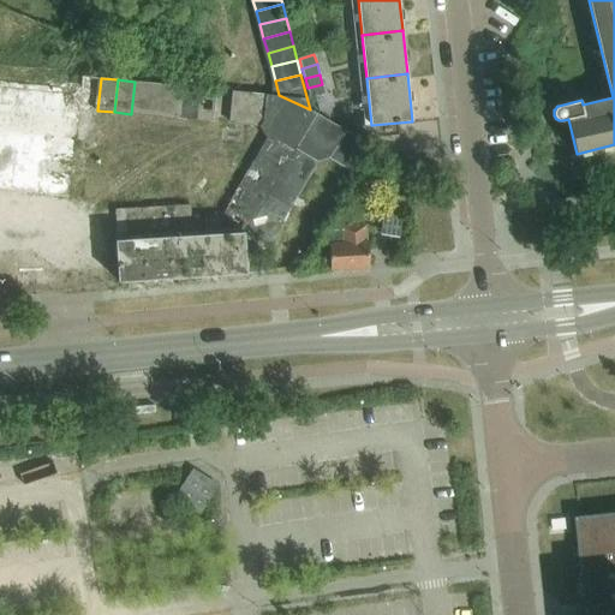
[(131,114),(148,115),(151,83),(135,82),(131,114)]
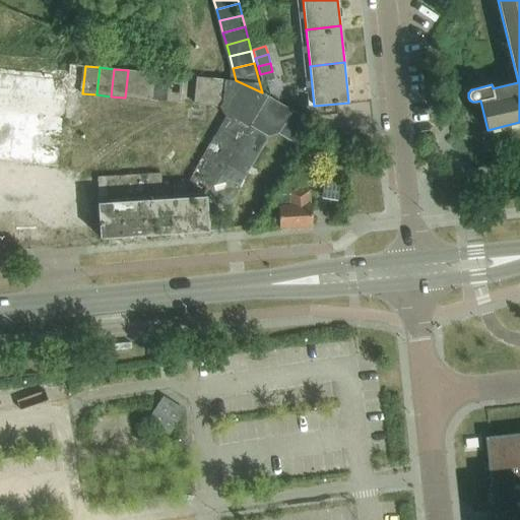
[(125,98),(139,99),(142,72),(128,70),(125,98)]
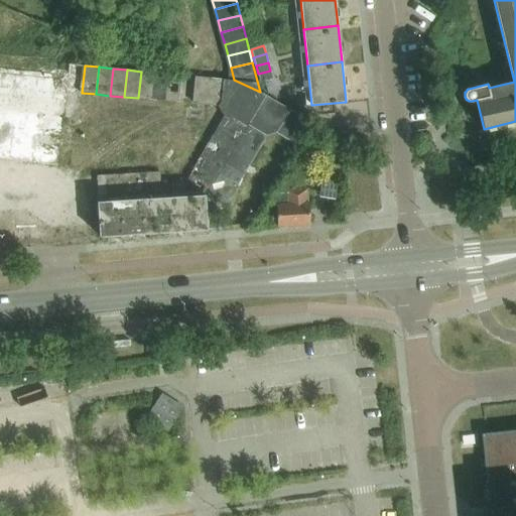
[(273,79),(270,71),(258,74),(260,82),(273,79)]
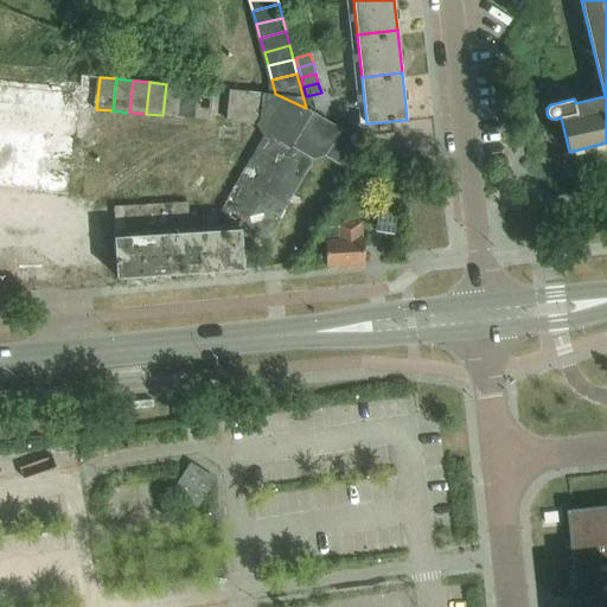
[(163,115),(179,117),(183,85),(166,84),(163,115)]
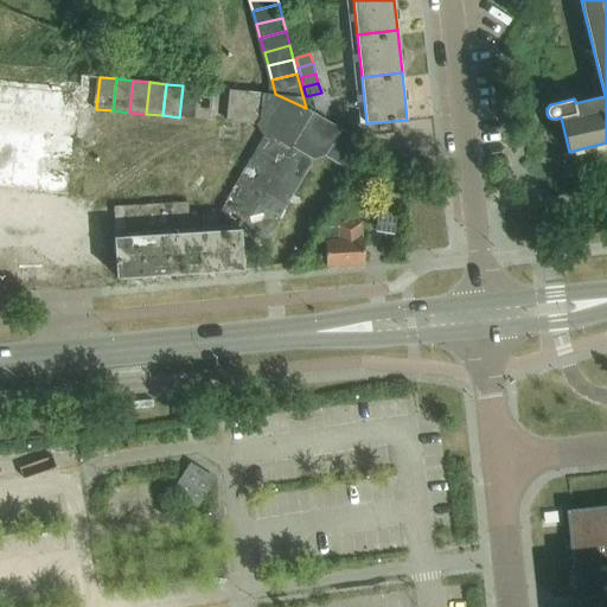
[(179,117),(196,119),(199,87),(183,85),(179,117)]
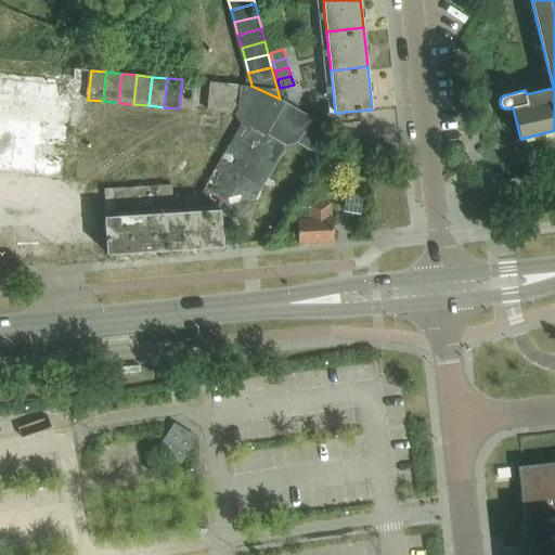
[(179,108),(194,111),(197,81),(182,79),(179,108)]
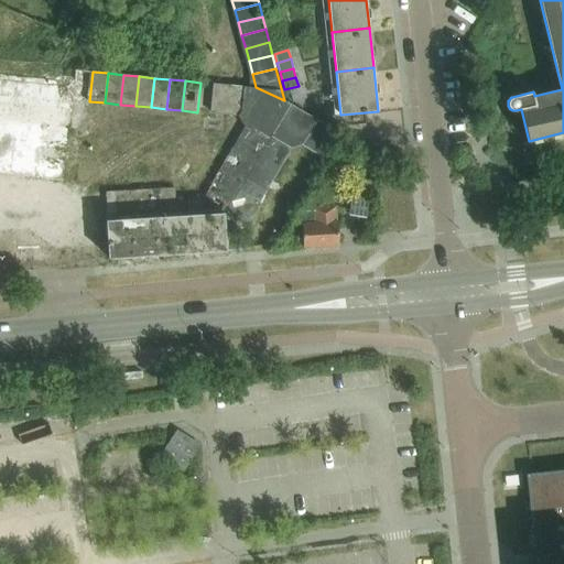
[(212,112),(226,115),(229,85),(215,84),(212,112)]
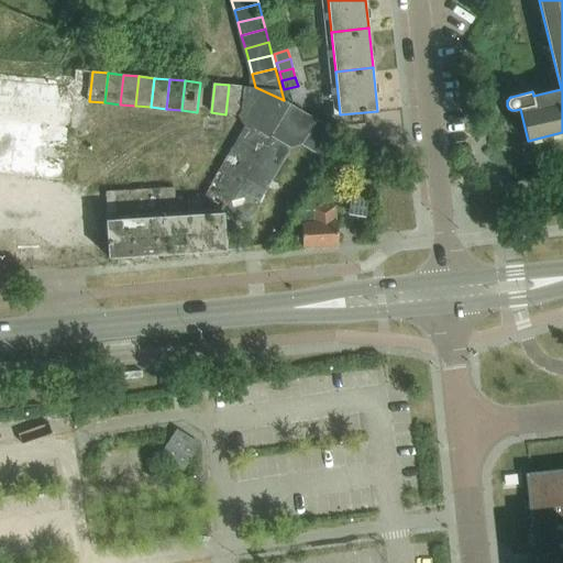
[(229,85),(225,114),(239,117),(241,112),(243,86),(229,85)]
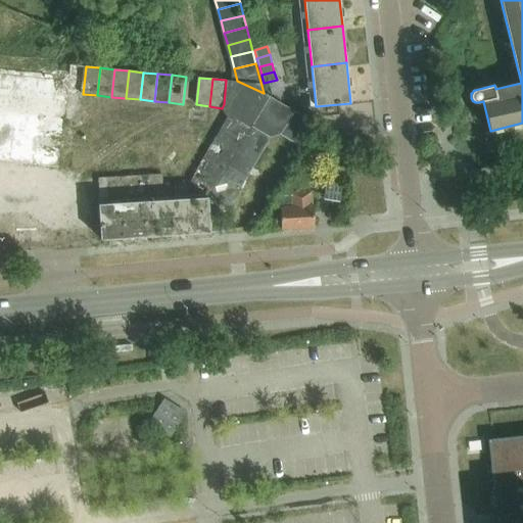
[(222,108),(232,119),(235,119),(253,129),(272,98),(264,93),(237,81),(232,81),(226,80),(224,104),(222,108)]
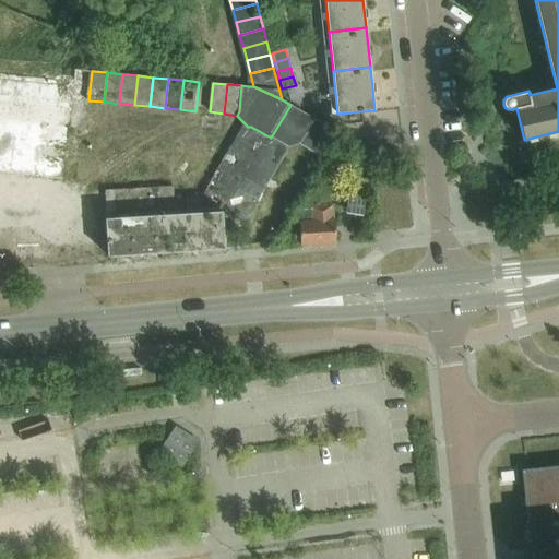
[(302,144),(317,121),(290,105),(271,138),(270,139),(289,151),(302,144)]
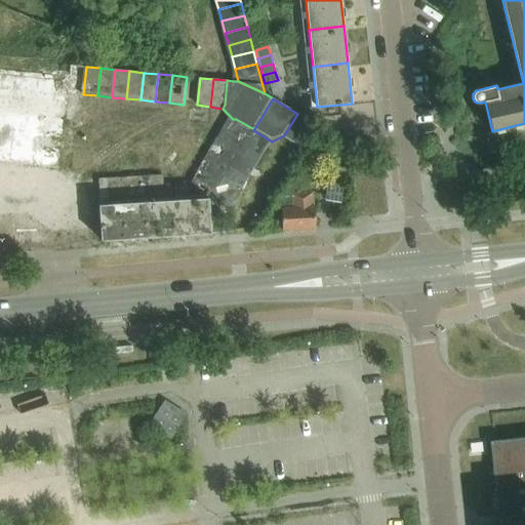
[(308,120),(297,114),(284,135),(294,143),(308,120)]
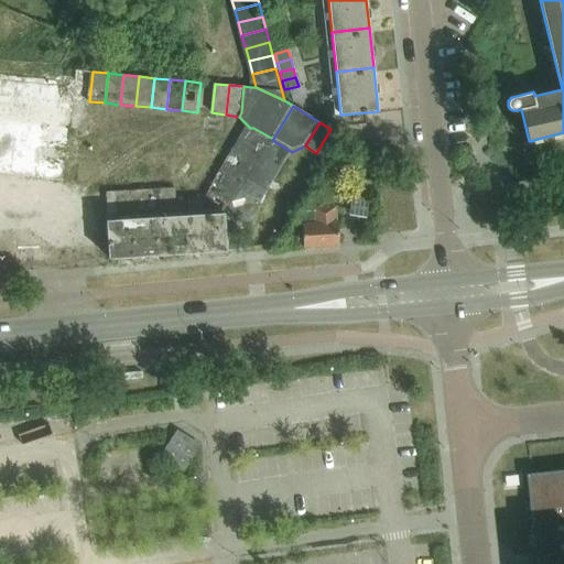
[(266,151),(272,140),(273,139),(253,128),(250,128),(243,138),(266,151)]
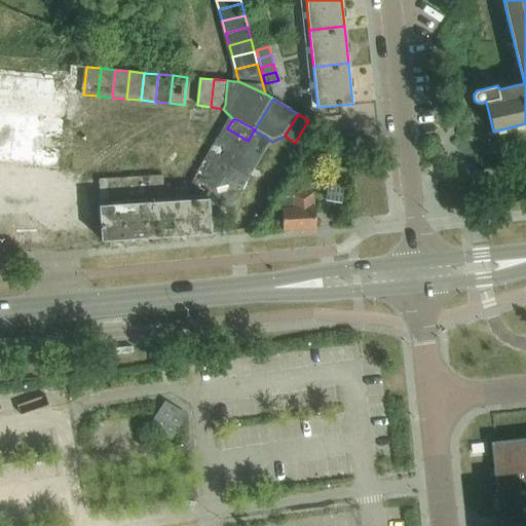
[(318,126),(308,120),(295,143),(305,149),(318,126)]
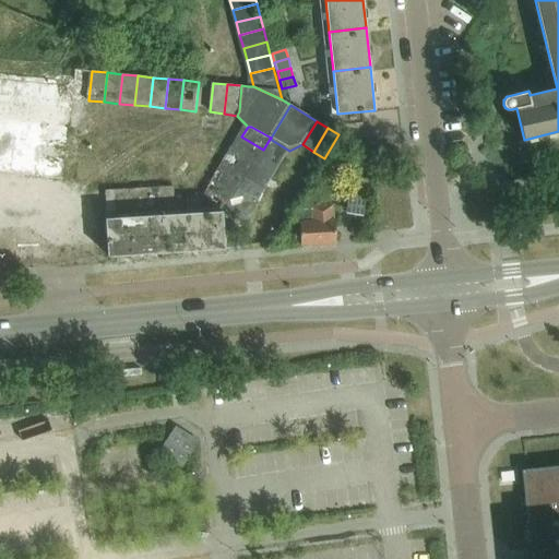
[(256,163),(258,161),(263,150),(241,137),(233,150),(256,163)]
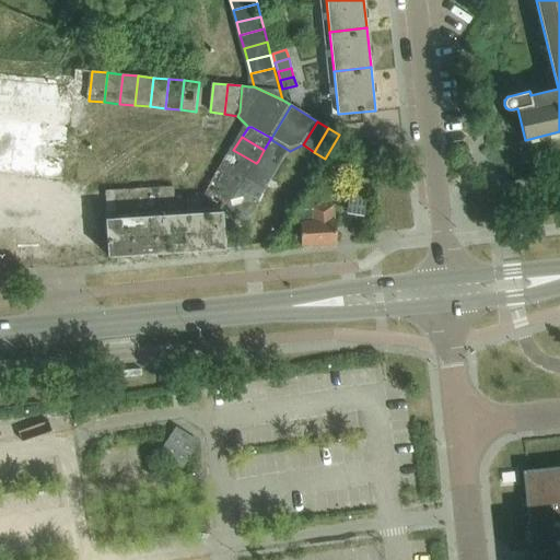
[(270,139),(264,150),(283,161),(290,151),(270,139)]
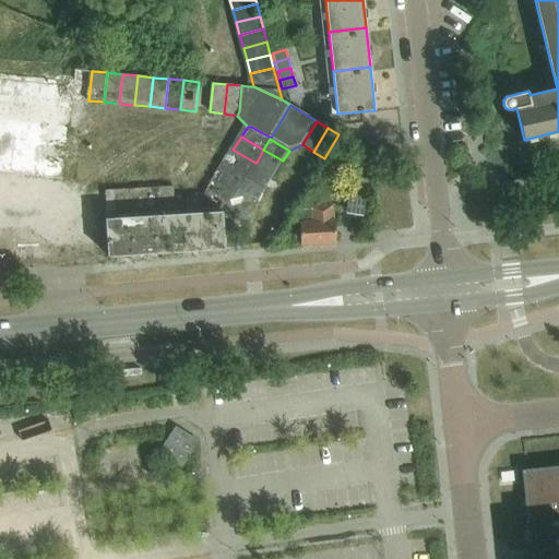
[(251,171),(256,163),(233,150),(225,162),(249,175),(251,171)]
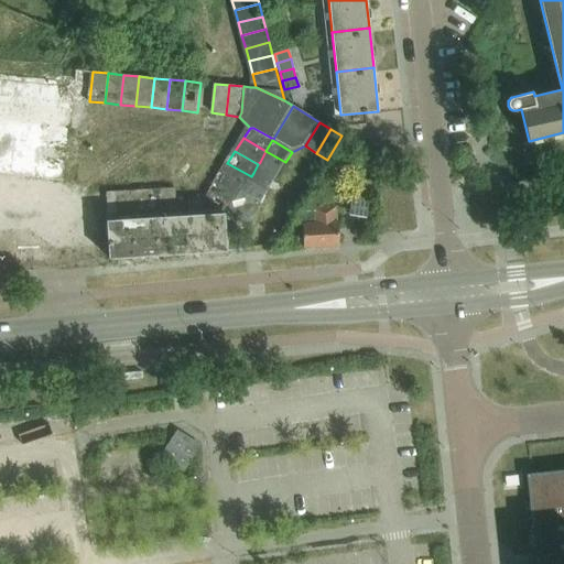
[(280,173),(285,162),(266,151),(260,162),(280,173)]
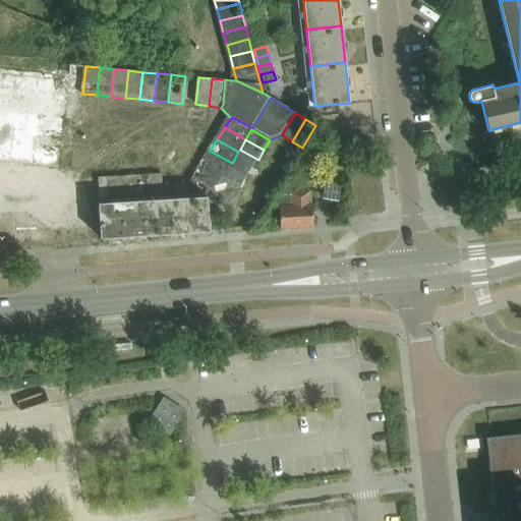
[(252,170),(258,160),(240,150),(238,152),(234,160),(252,170)]
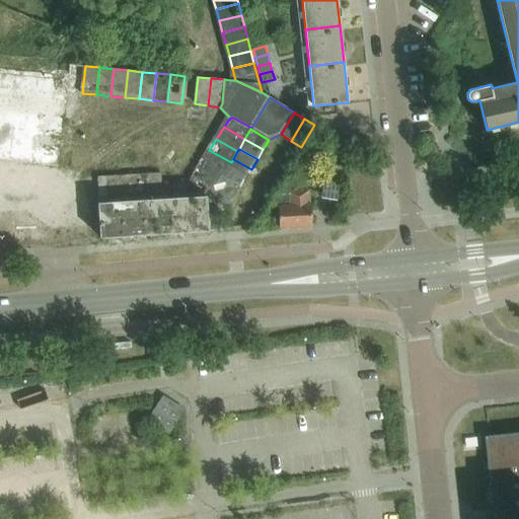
[(227,169),(231,162),(209,150),(202,161),(224,174),(227,169)]
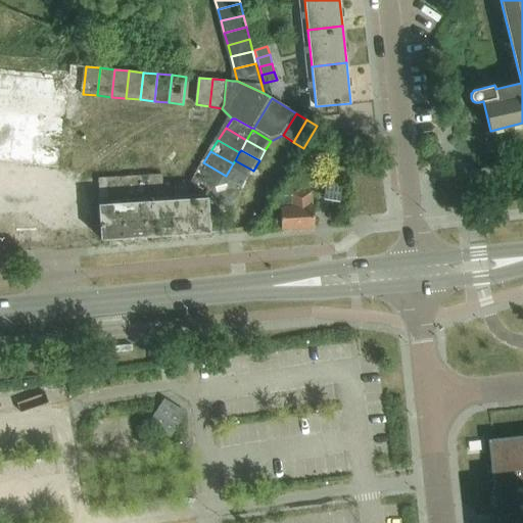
[(247,181),(253,171),(235,160),(233,163),(229,171),(247,181)]
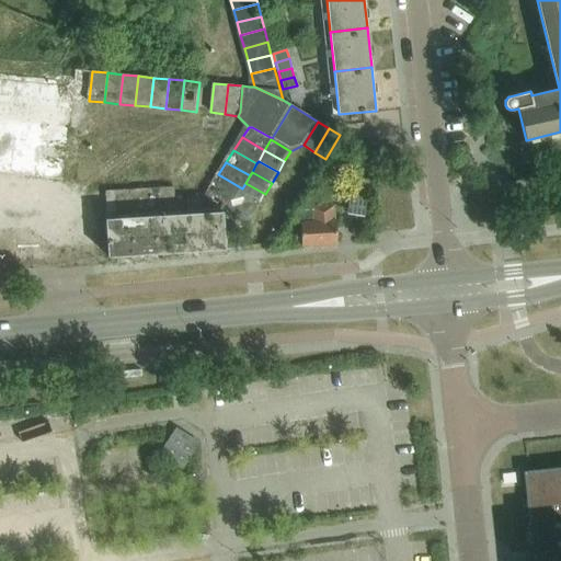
[(239,193),(242,189),(218,174),(210,186),(235,201),(239,193)]
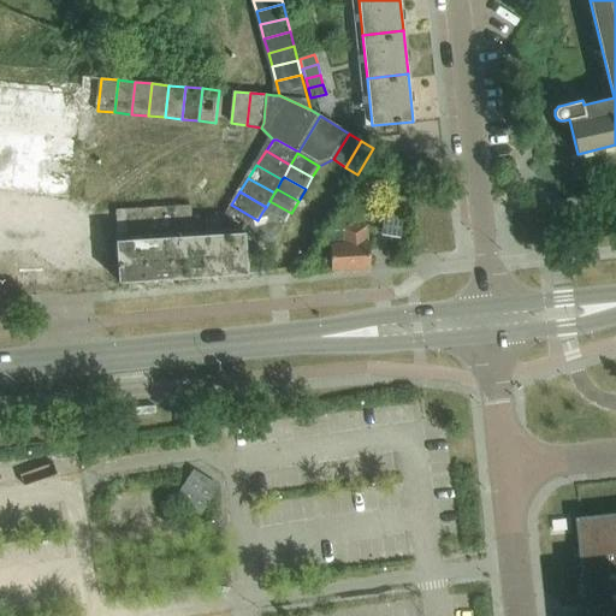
[(284,225),(291,213),(270,201),(266,207),(262,212),(284,225)]
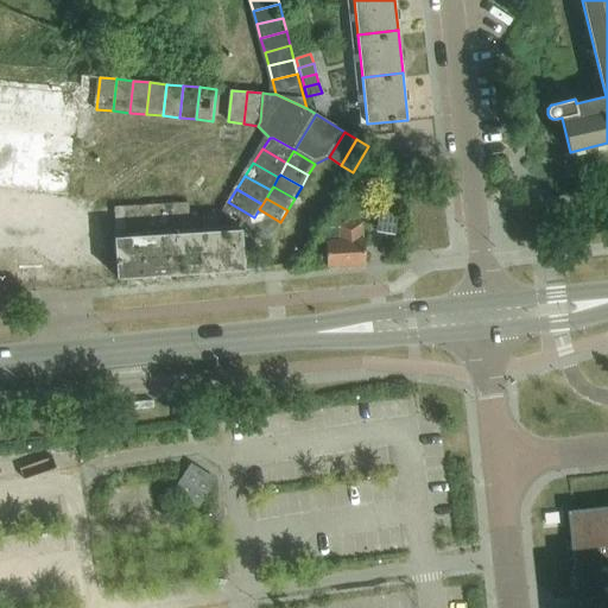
[(252,221),(254,217),(228,202),(220,215),(246,233),(252,221)]
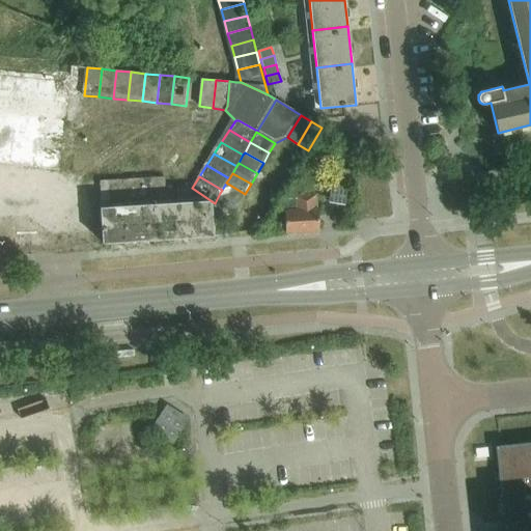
[(215,203),(192,188),(177,189),(178,202),(167,203),(166,177),(150,178),(152,204),(140,205),(128,206),(115,207),(102,208),(101,208),(103,244),(223,234),(222,207),(215,203)]
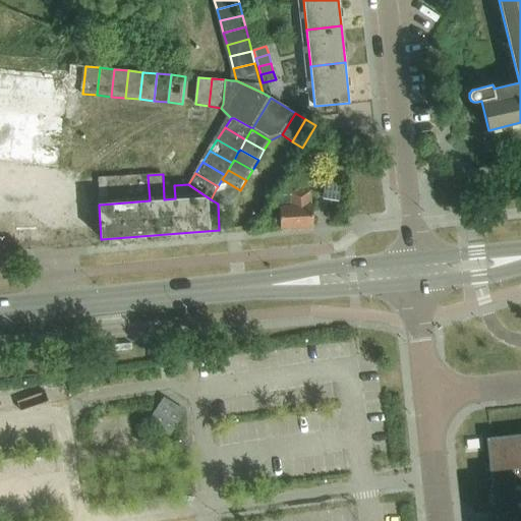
[(148,175),(135,176),(137,201),(150,200),(148,175)]
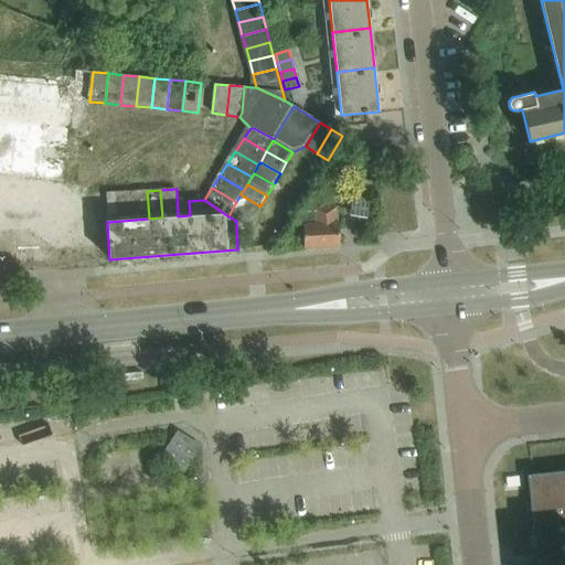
[(136,220),(149,219),(147,191),(134,192),(136,220)]
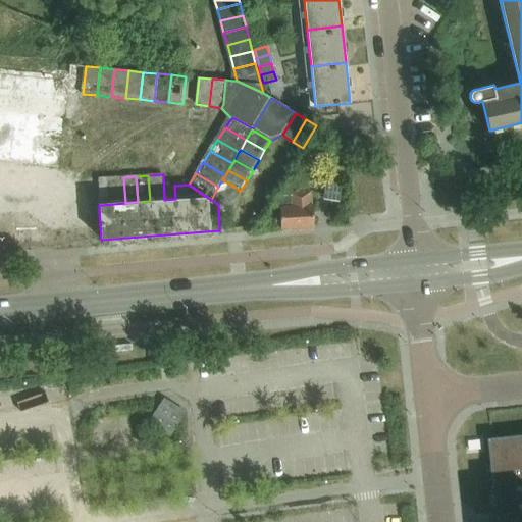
[(113,204),(125,203),(123,177),(111,178),(113,204)]
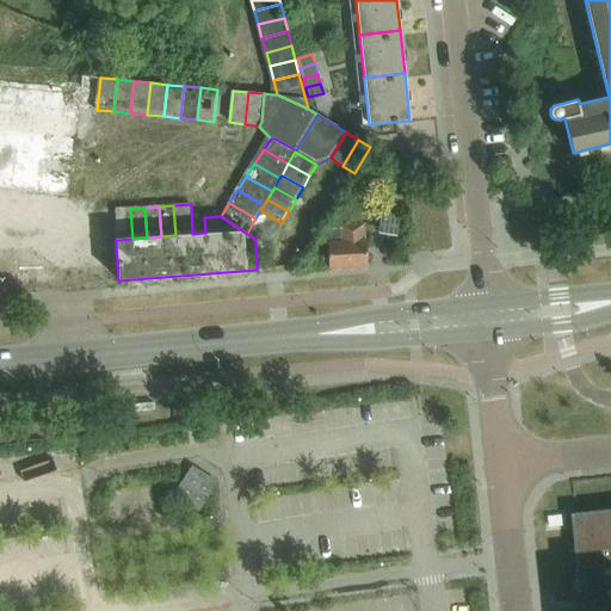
[(116,210),(117,240),(133,239),(130,209),(116,210)]
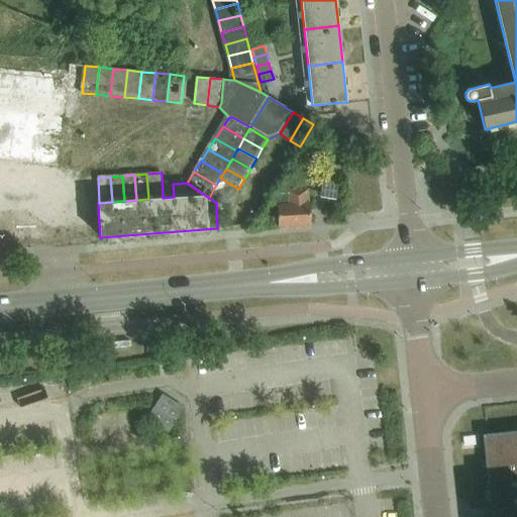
[(232,199),(238,189),(220,178),(216,185),(214,188),(232,199)]
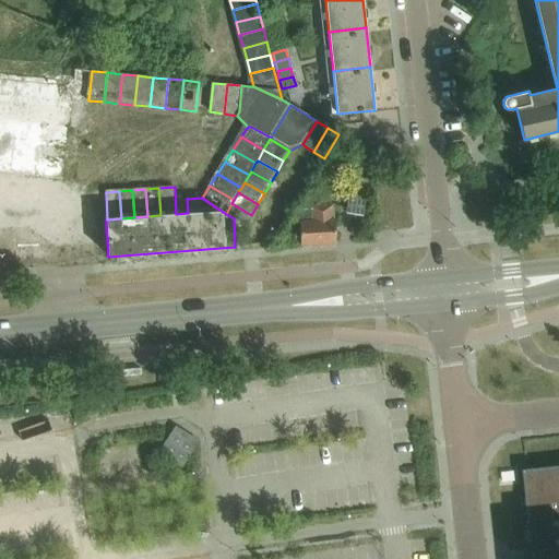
[(245,226),(251,215),(232,203),(226,214),(234,218),(245,226)]
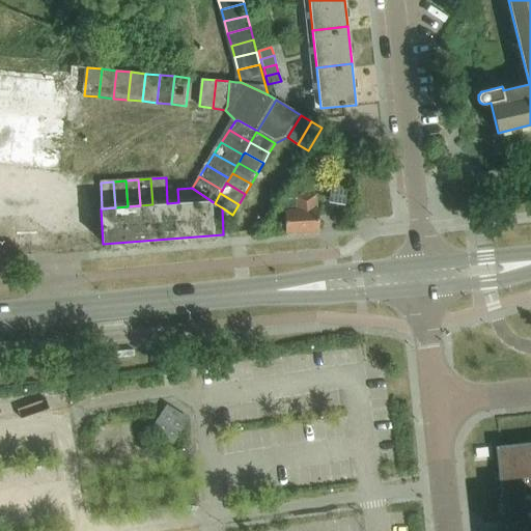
[(286,233),(319,231),(318,210),(316,210),(315,196),(295,197),(295,199),(281,200),(281,213),(285,213),(286,233)]
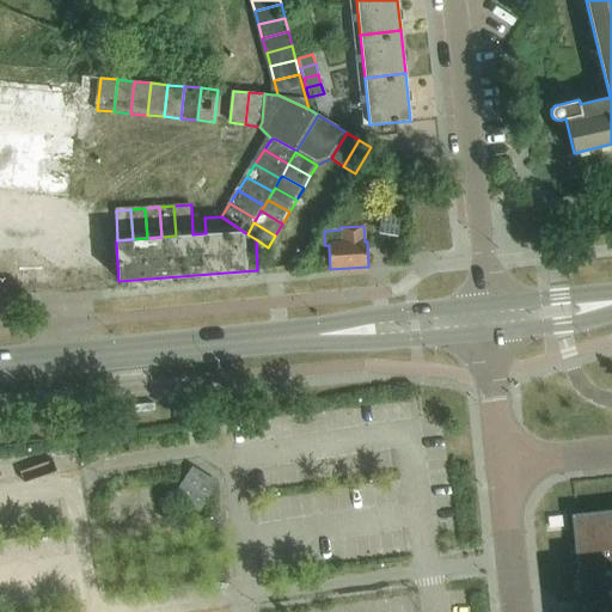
[(200,512),(216,484),(193,469),(175,496),(200,512)]
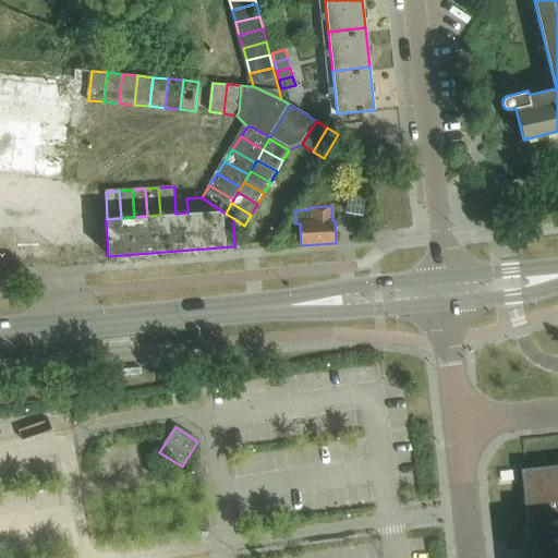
[(555,557),(557,557),(557,466),(524,471),(533,557),(555,555),(555,557)]
